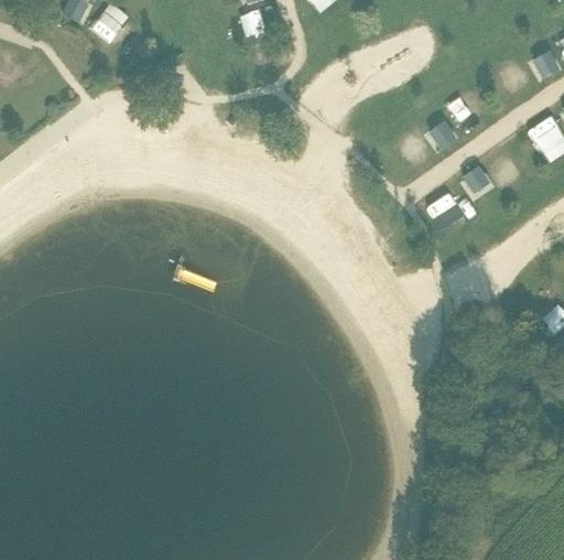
[(69,0),(63,13),(78,21),(85,7),(84,7),(84,8),(79,6),(82,1),(79,0),(75,0),(74,2),(69,0)]
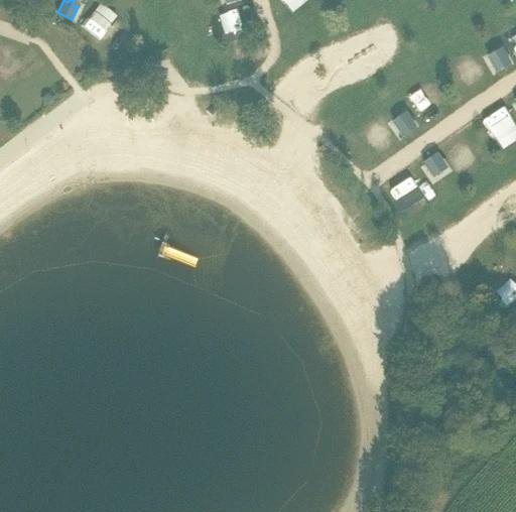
[(494,56),(489,58),(496,71),(510,62),(503,50),(499,53),(497,50),(492,52),(494,56)]
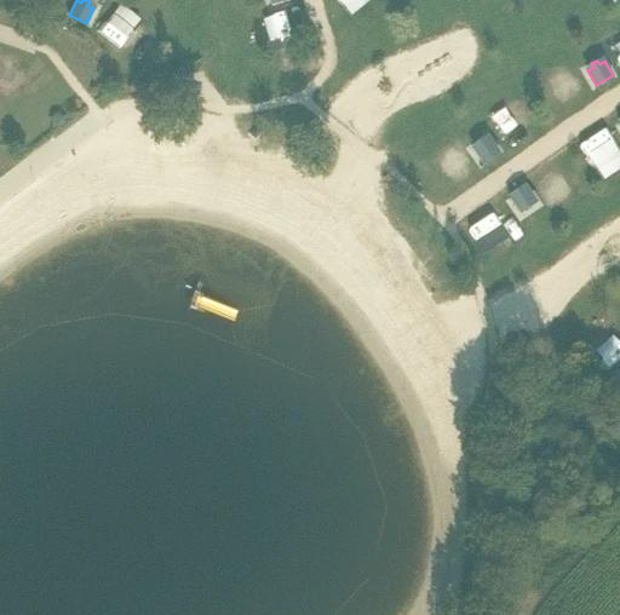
[(480,145),(474,149),(483,162),(499,150),(489,138),(484,142),(482,138),(476,142),(480,145)]
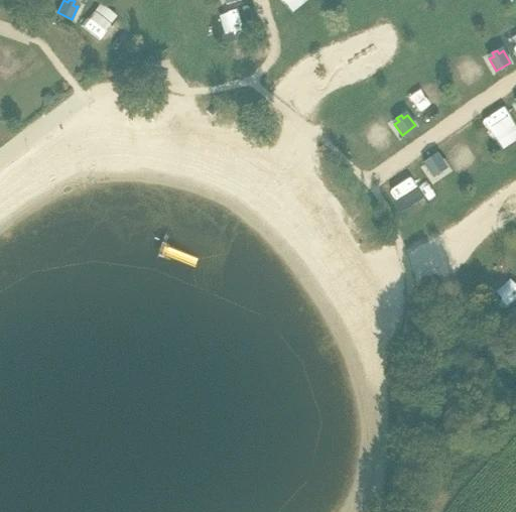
[(436,152),(423,161),(430,172),(435,169),(437,172),(441,169),(439,166),(443,163),(436,152)]
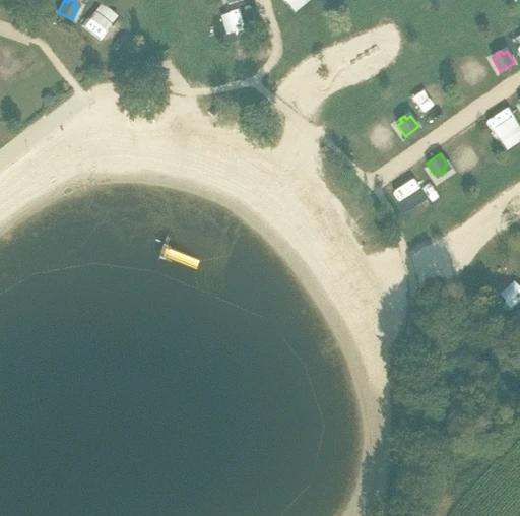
[(465,337),(457,326),(446,333),(454,344),(465,337)]
